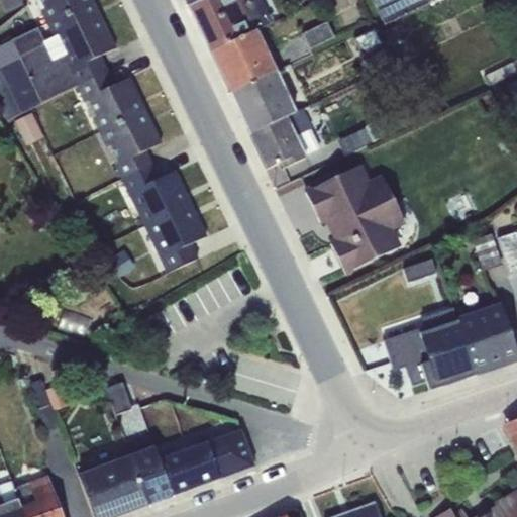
[(21,0),(0,0),(7,13),(24,5),(21,0)]
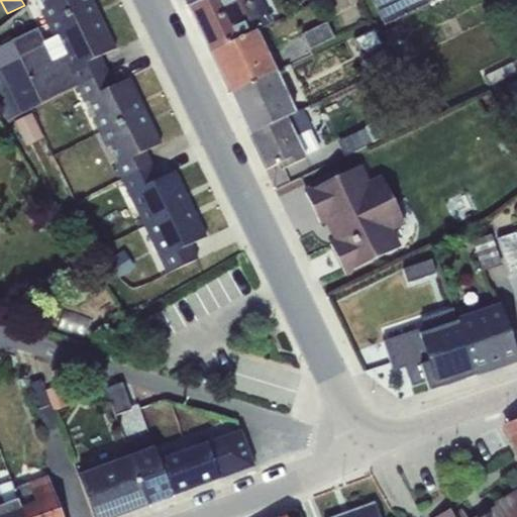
[(35,0),(46,24),(90,3),(87,0),(35,0)]
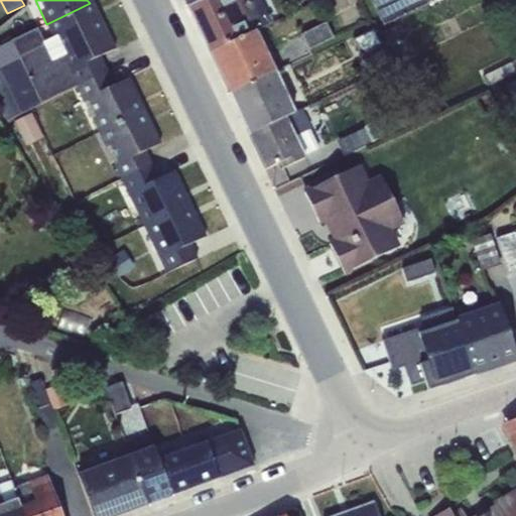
[(203,0),(187,7),(210,52),(257,30),(271,23),(259,0),(248,0),(248,1),(247,0),(203,0)]
